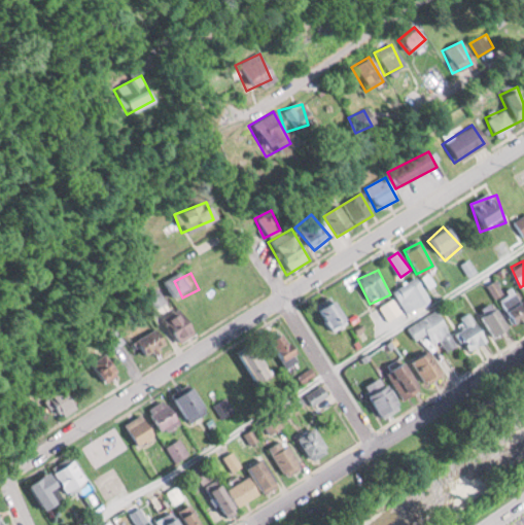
[(431,300),(417,277),(394,291),(408,314),(431,300)]
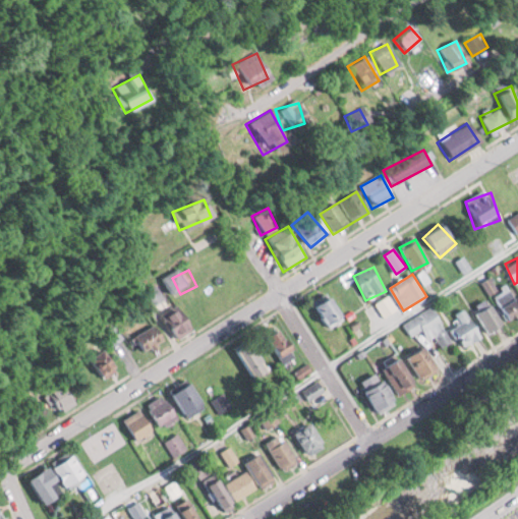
[(517,302),(509,285),(490,295),(493,300),(472,310),(484,334),(504,325),(504,324),(517,315),(517,302)]
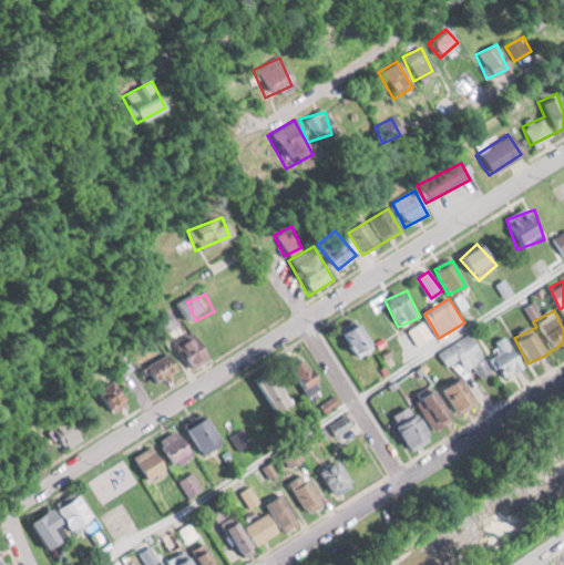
[(339,330),(356,360),(375,349),(358,320),(339,330)]
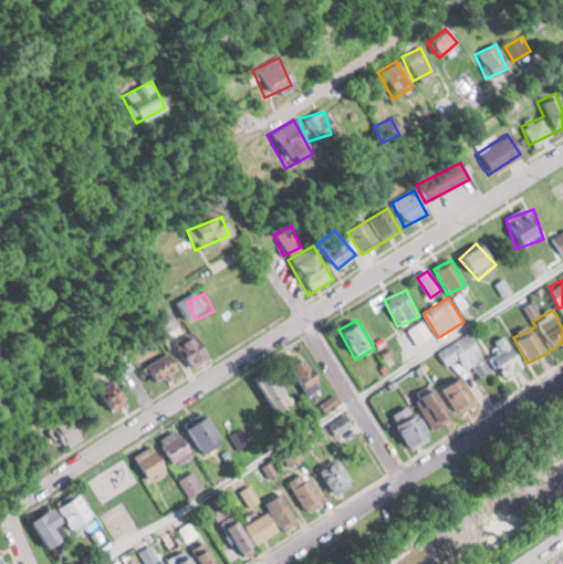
[(418,346),(434,337),(425,323),(410,333),(418,346)]
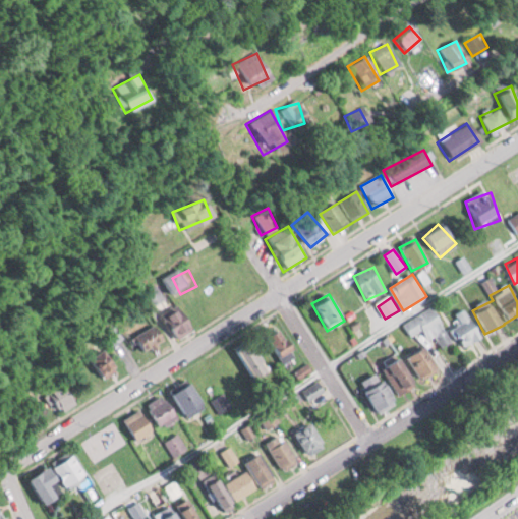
[(451,341),(433,308),(403,325),(411,338),(423,331),(428,341),(435,337),(441,347),(451,341)]
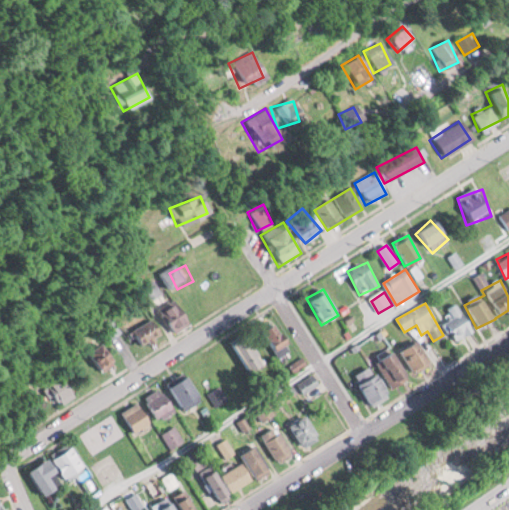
[(442,322),(455,344),(474,331),(457,303),(446,309),(451,316),(442,322)]
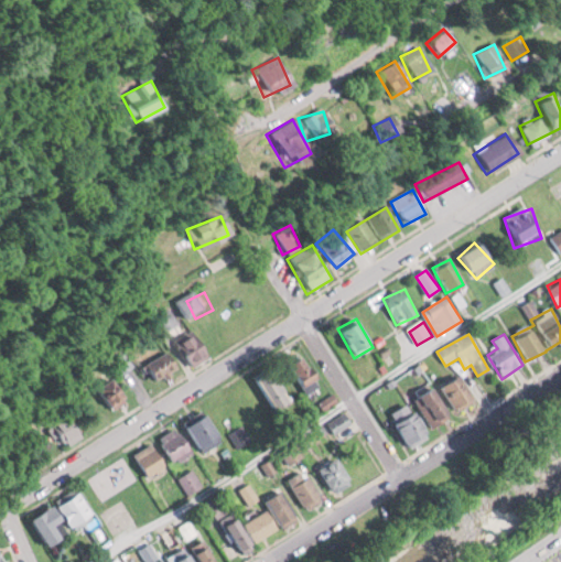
[(192,343),(203,360),(215,353),(204,335),(192,343)]
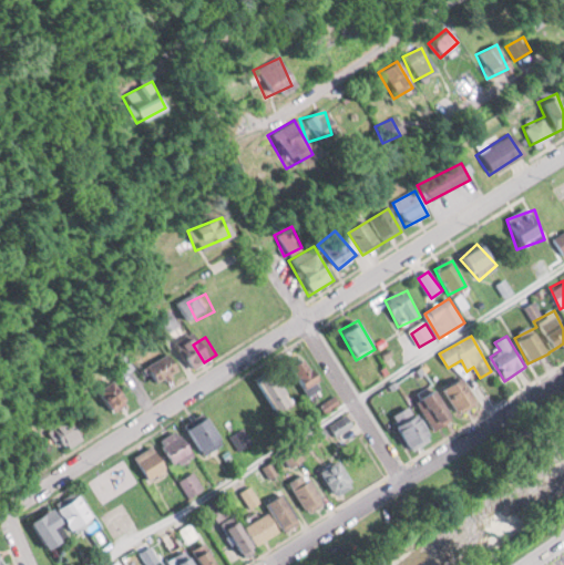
[(301,400),(320,389),(300,355),(279,367),(284,373),(268,382),(278,400),(296,390),(301,400)]
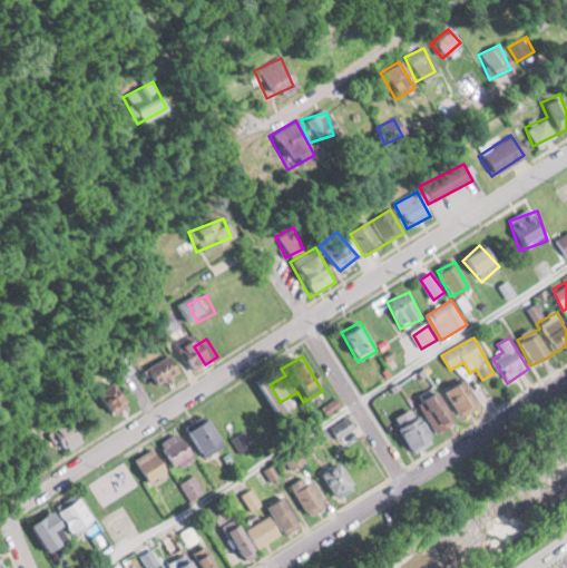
[(188,378),(181,358),(155,368),(164,388),(188,378)]
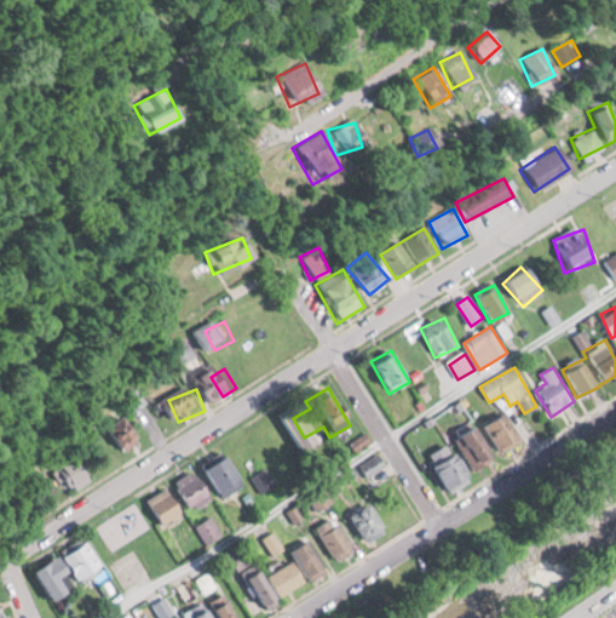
[(481,423),(495,452),(517,441),(504,412),(481,423)]
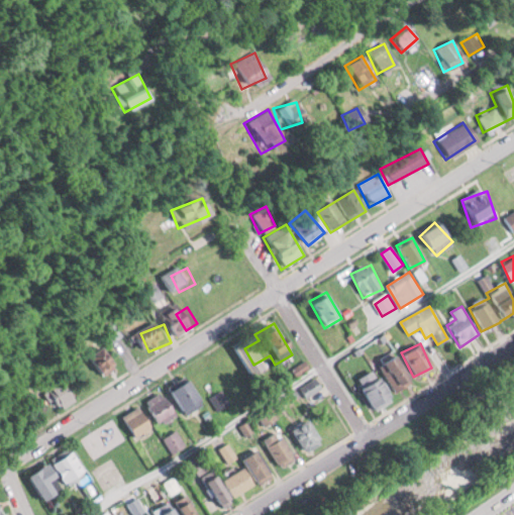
[(112,374),(121,370),(114,347),(105,350),(112,374)]
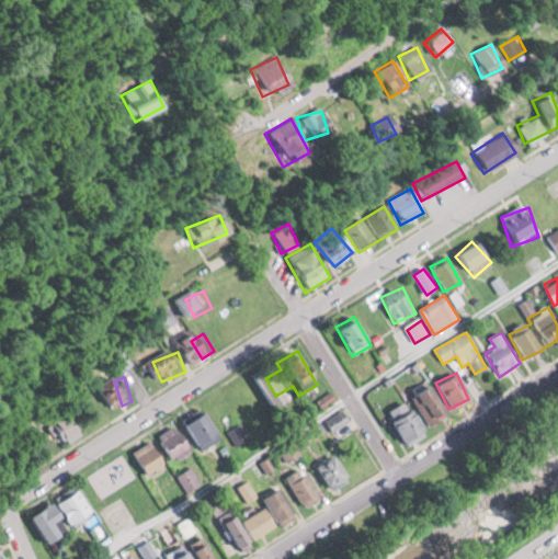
[(426,426),(444,414),(424,383),(406,394),(426,426)]
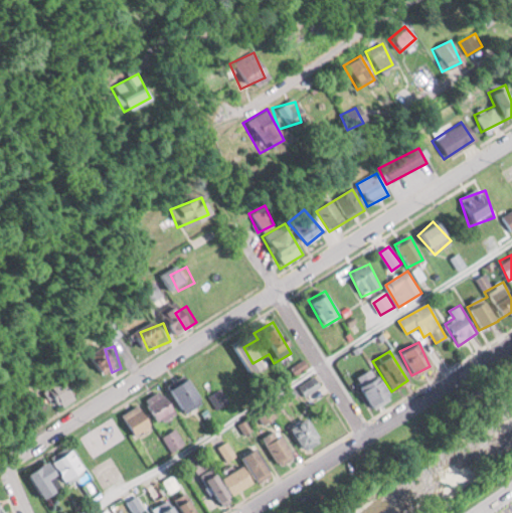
[(219,361),(235,401),(250,394),(234,355),(219,361)]
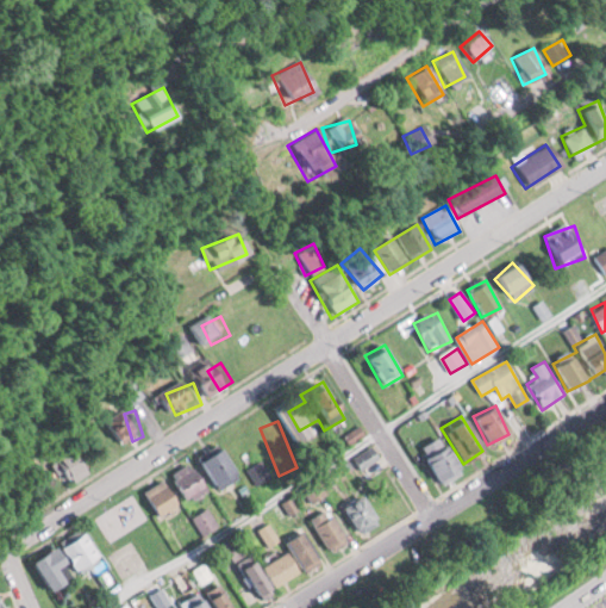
[(349,446),(367,436),(362,427),(344,438),(349,446)]
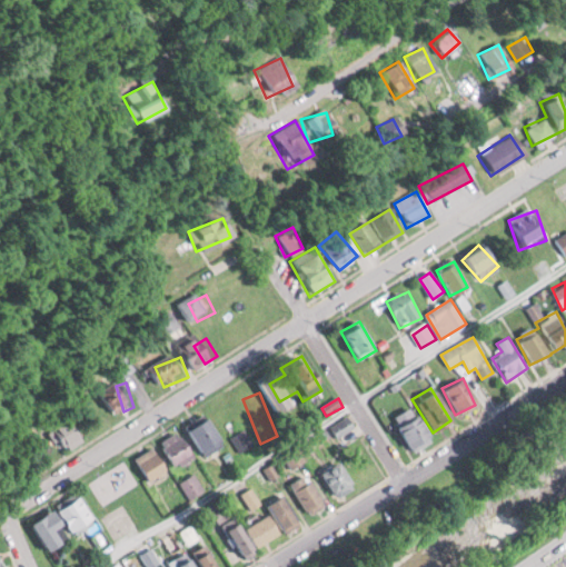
[(391,429),(408,455),(430,439),(414,415),(391,429)]
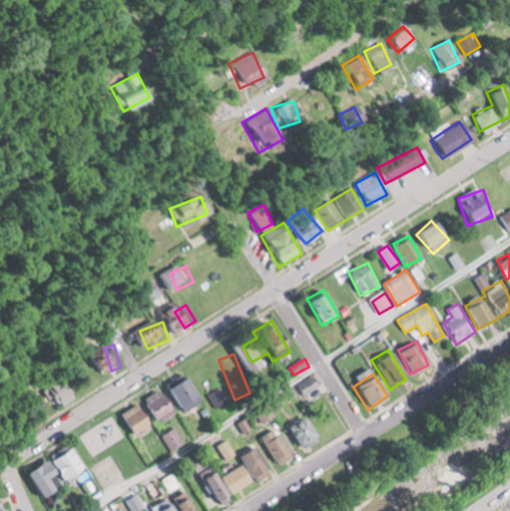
[(189,413),(209,401),(194,377),(175,389),(189,413)]
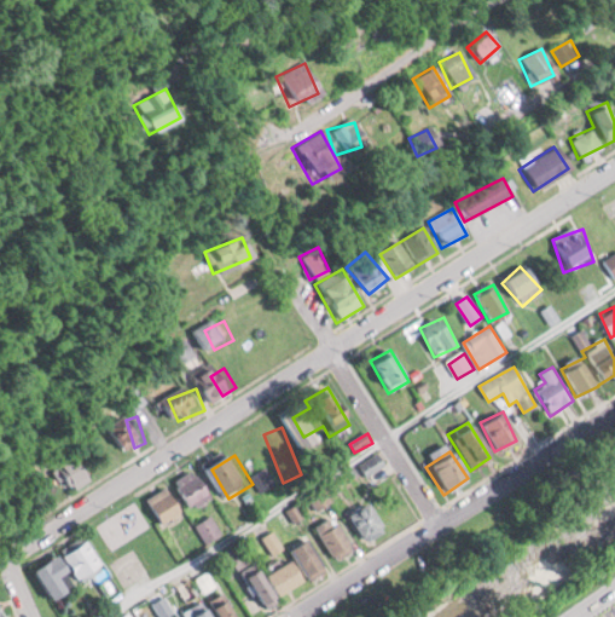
[(100,477),(90,456),(67,468),(77,489),(100,477)]
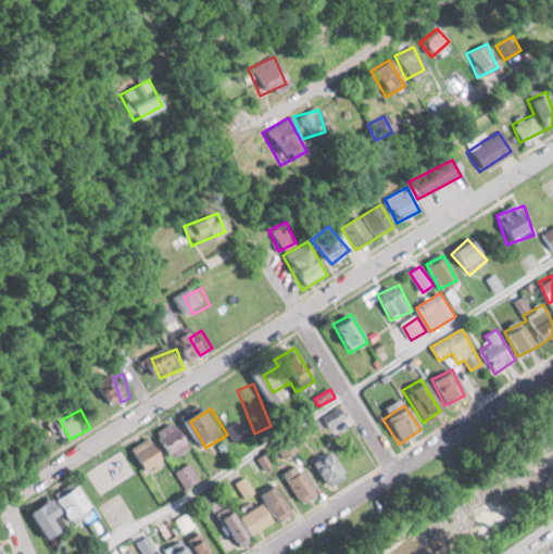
[(173,456),(192,452),(187,424),(166,428),(173,456)]
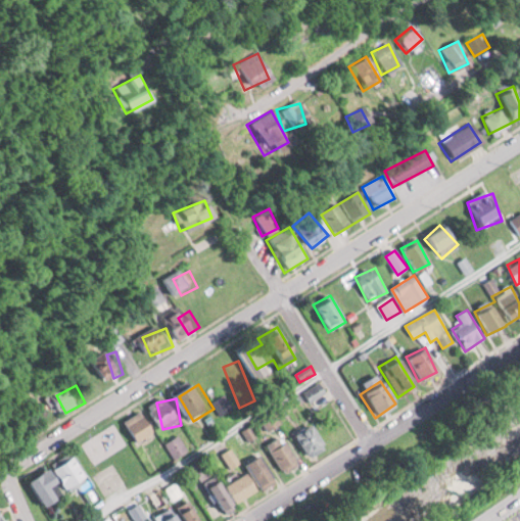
[(128,423),(142,444),(160,433),(147,411),(128,423)]
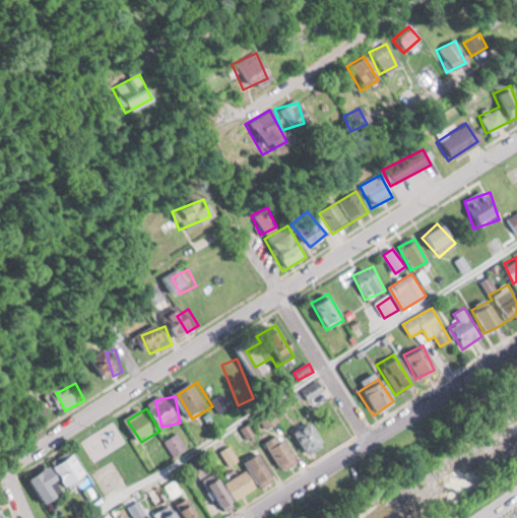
[(273,440),(284,470),(301,464),(289,434),(273,440)]
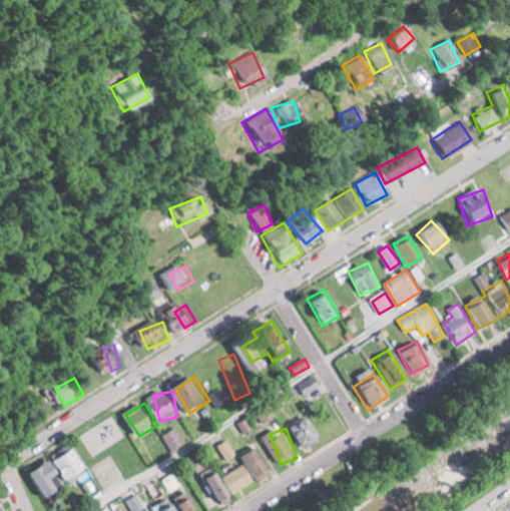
[(188,442),(179,429),(167,437),(176,450),(188,442)]
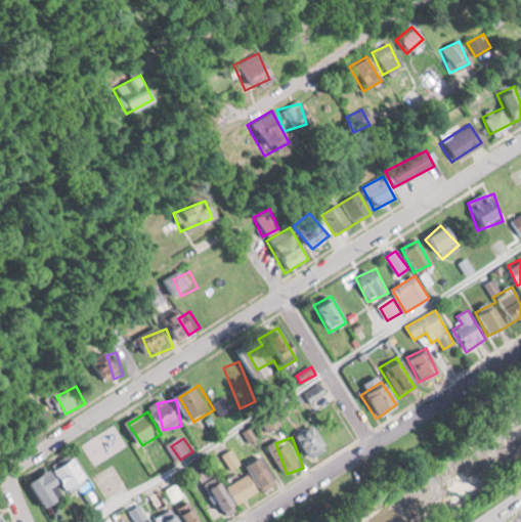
[(73,493),(94,482),(81,457),(33,482),(49,511),(67,502),(60,488),(68,485),(73,493)]
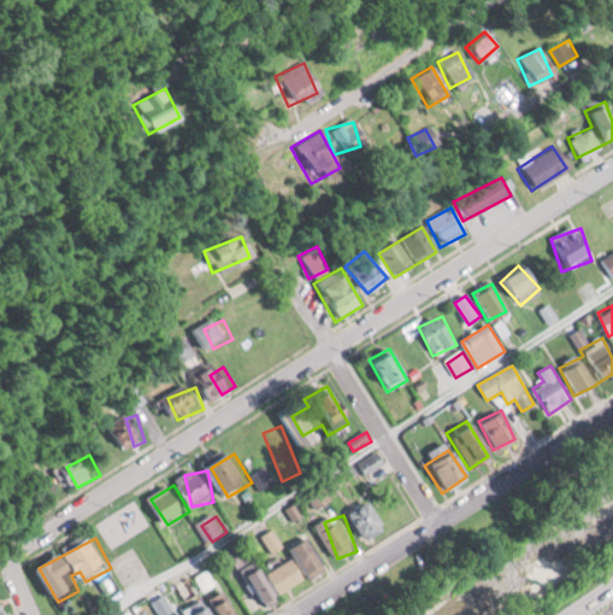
[(298,548),(316,579),(334,569),(316,538),(298,548)]
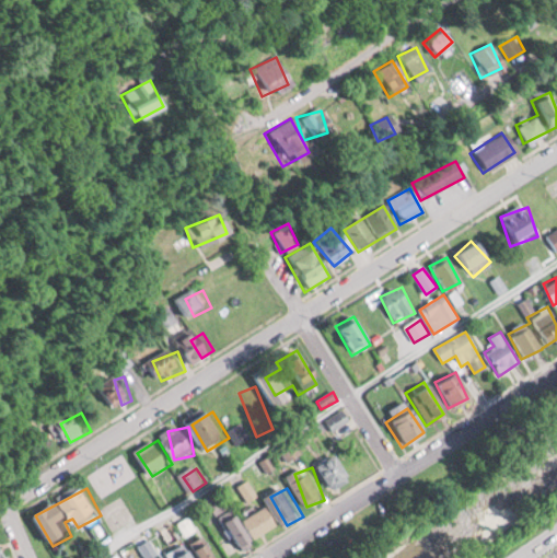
[(230,526),(241,548),(283,527),(273,506),(230,526)]
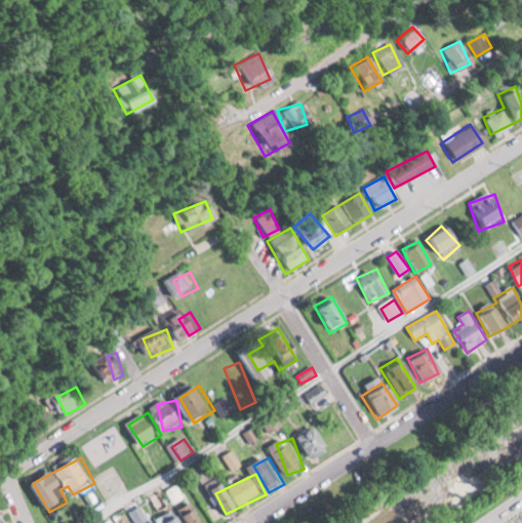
[(181,509),(160,519),(161,522),(207,522),(197,503),(182,511),(181,509)]
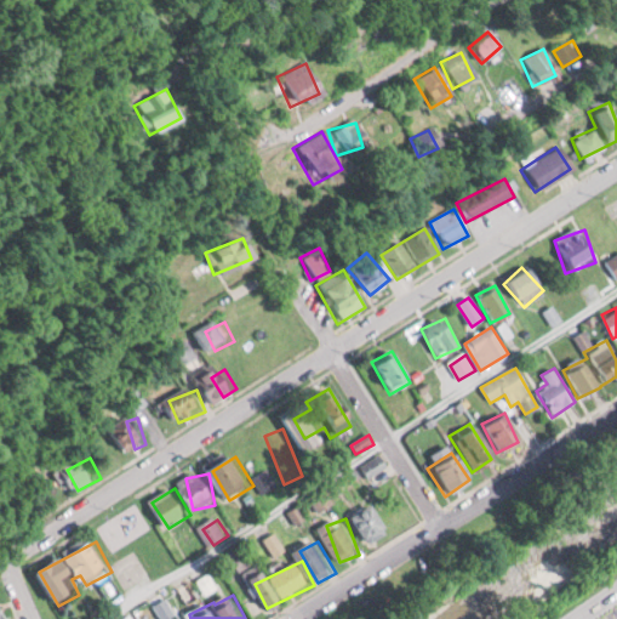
[(13,618),(0,598),(0,618),(13,618)]
